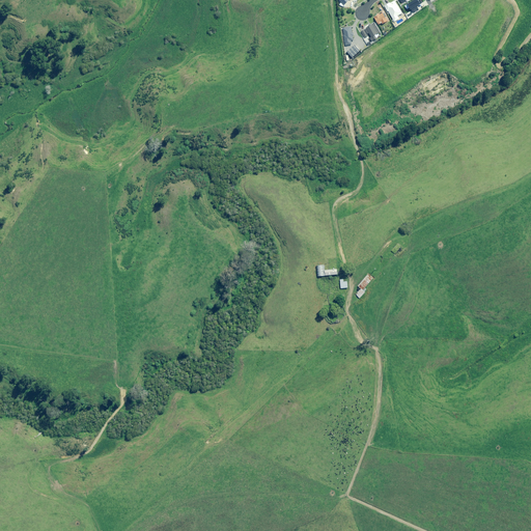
[(423,2),(421,0),(416,0),(406,6),(408,11),(411,9),(414,15),(420,10),(428,5),(426,1),(423,2)]
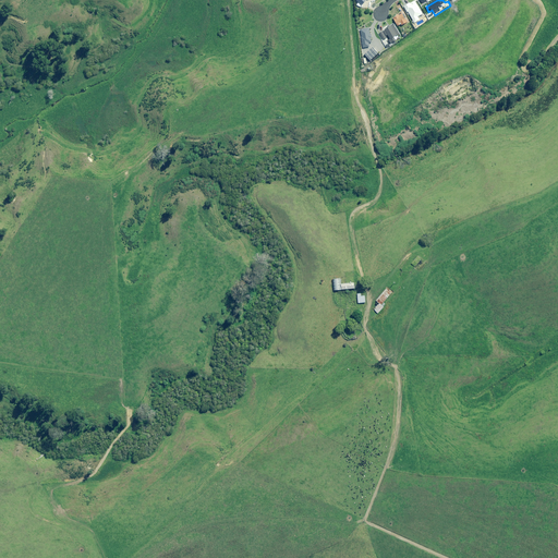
[(423,14),(415,1),(404,7),(408,12),(409,12),(415,23),(421,20),(419,16),(423,14)]
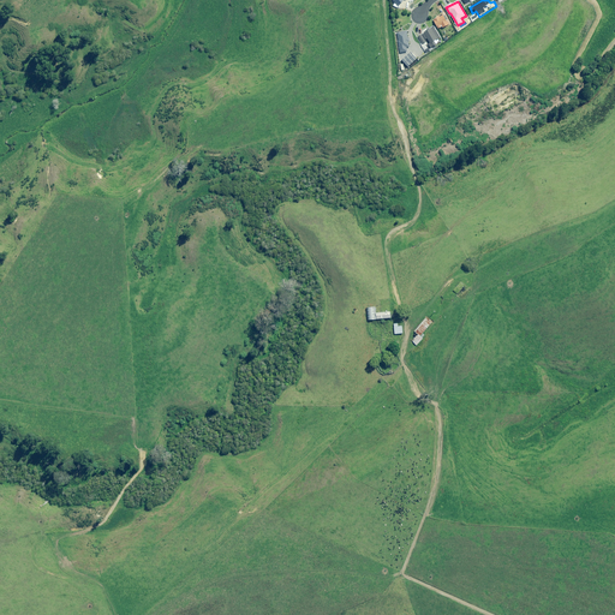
[(451,25),(445,15),(434,19),(440,29),(443,27),(445,29),(451,25)]
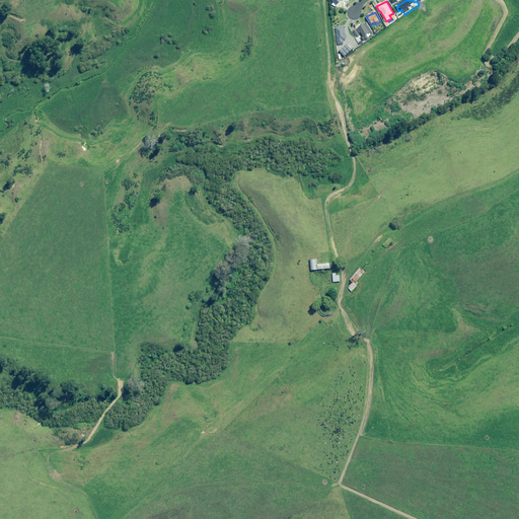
[(372,31),(367,23),(358,28),(360,33),(361,32),(364,36),(362,38),(364,41),(369,38),(367,34),(372,31)]
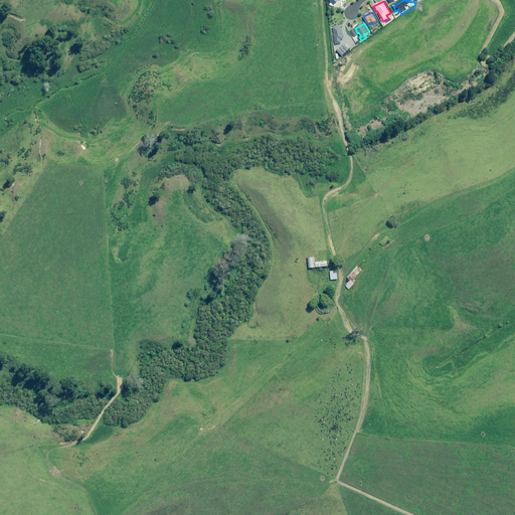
[(342,31),(342,26),(334,27),(335,44),(342,43),(341,39),(344,39),(343,31),(342,31)]
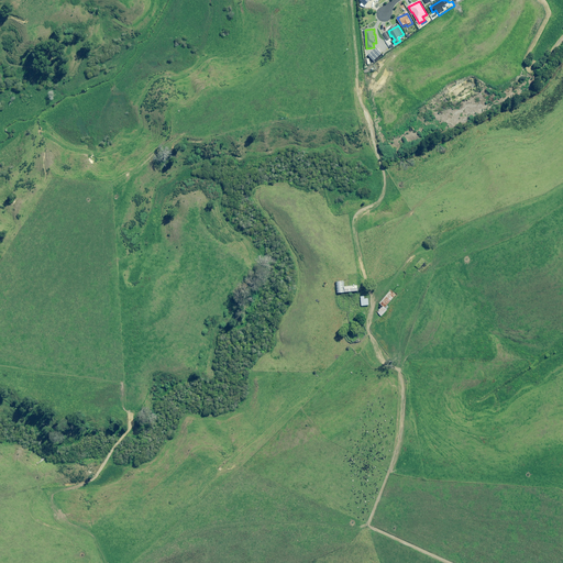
[(383,54),(377,47),(368,55),(374,62),(383,54)]
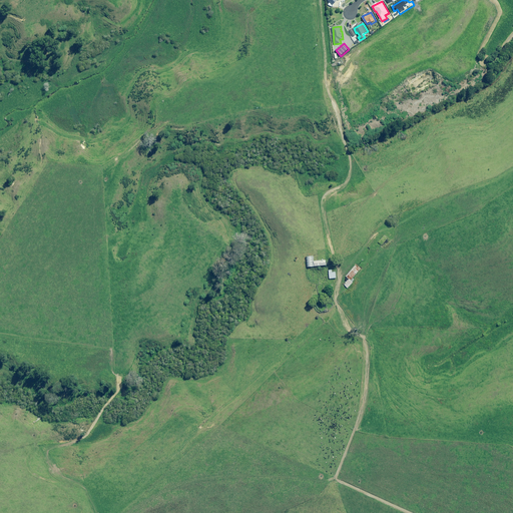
[(347,278),(351,281),(362,269),(359,267),(358,268),(356,266),(347,277),(347,278)]
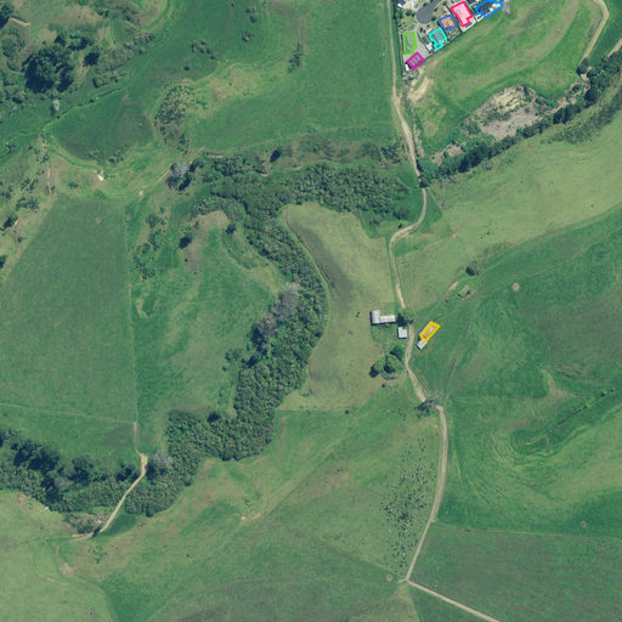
[(425,340),(420,337),(414,344),(419,348),(425,340)]
